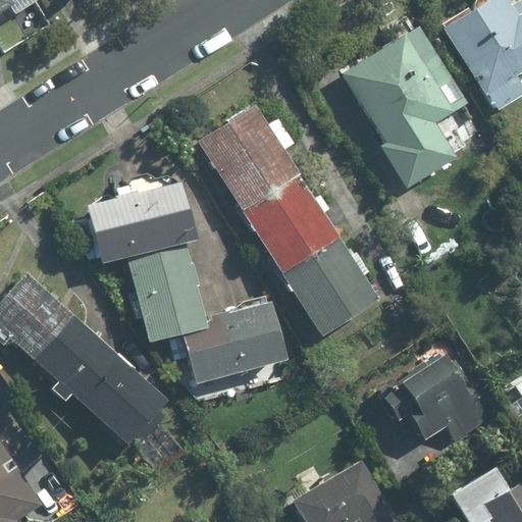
[(0,0),(0,15),(23,0),(0,0)]
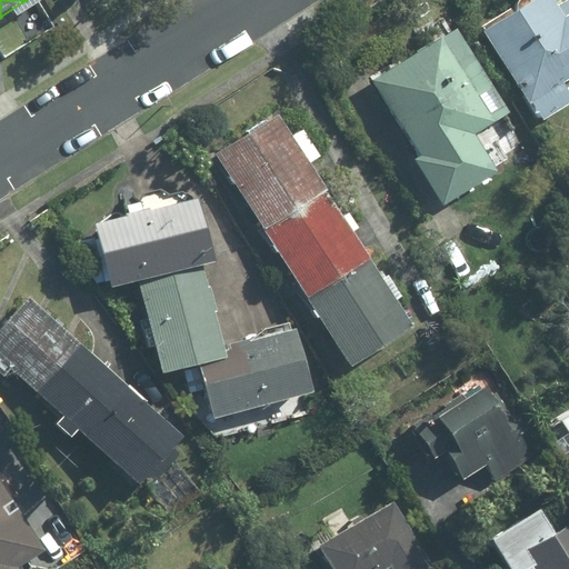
[(568,0),(501,0),(478,13),(538,117),(568,99),(568,0)]
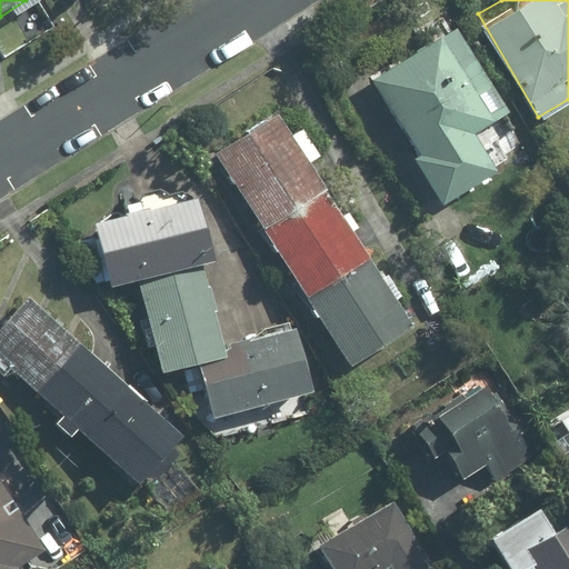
[(463,8),(363,62),(439,199),(498,166),(480,132),(520,110),(463,8)]
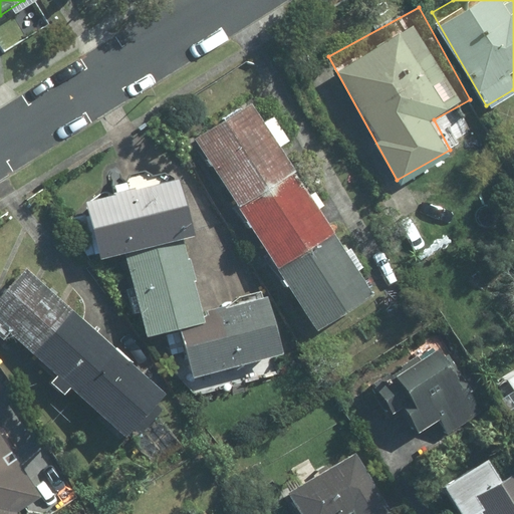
[(250,98),(193,134),(233,198),(290,164),(250,98)]
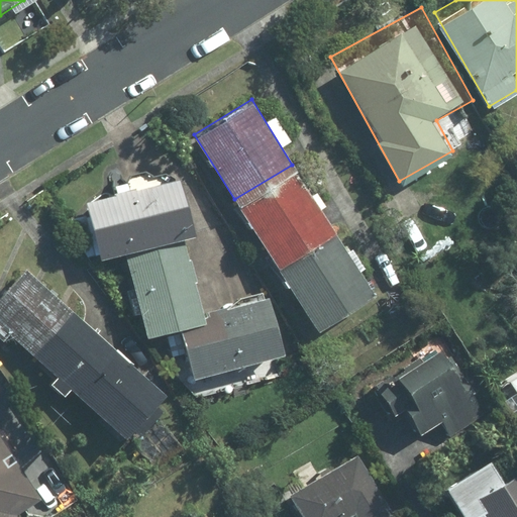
[(292,165),(234,199),(274,265),(331,229),(292,165)]
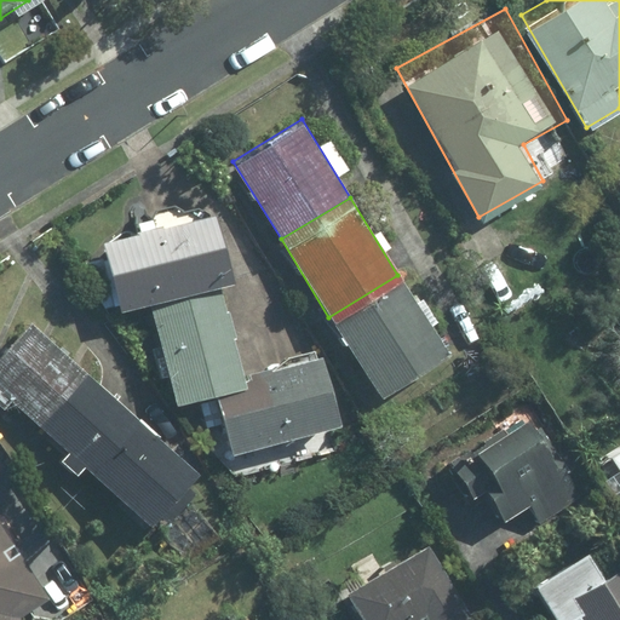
[(151,305),(228,286),(225,279),(241,275),(227,218),(92,251),(108,315),(151,305)]
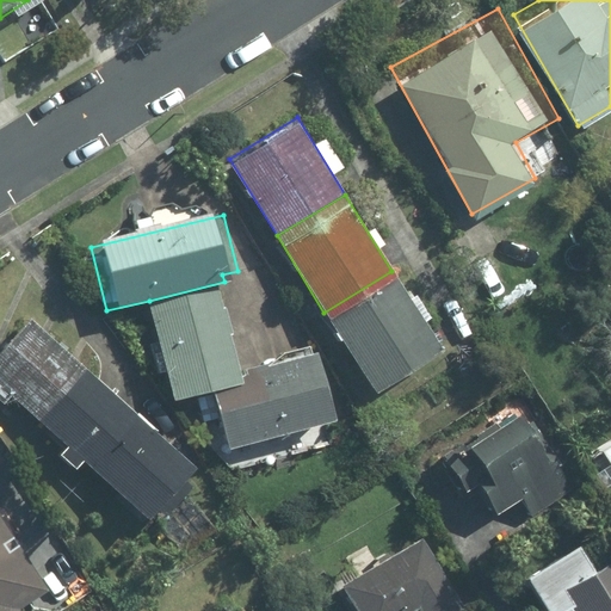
[(392,271),(323,313),(370,389),(439,347),(392,271)]
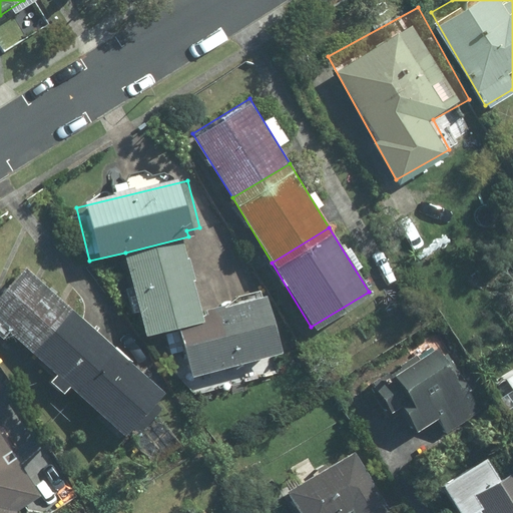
[(188,236),(125,252),(145,335),(177,327),(208,320),(204,303),(188,236)]
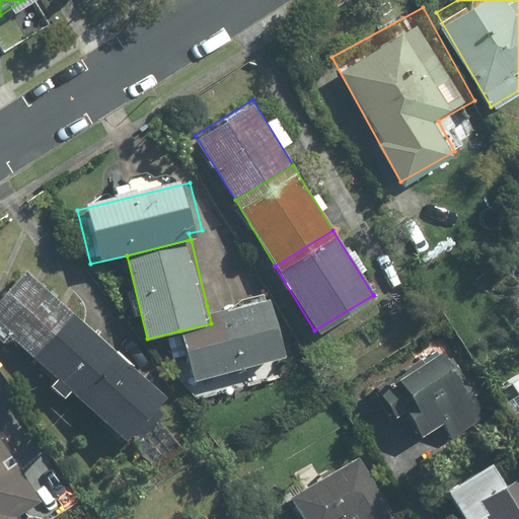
[(99,323),(24,254),(0,281),(0,331),(50,377),(99,323)]
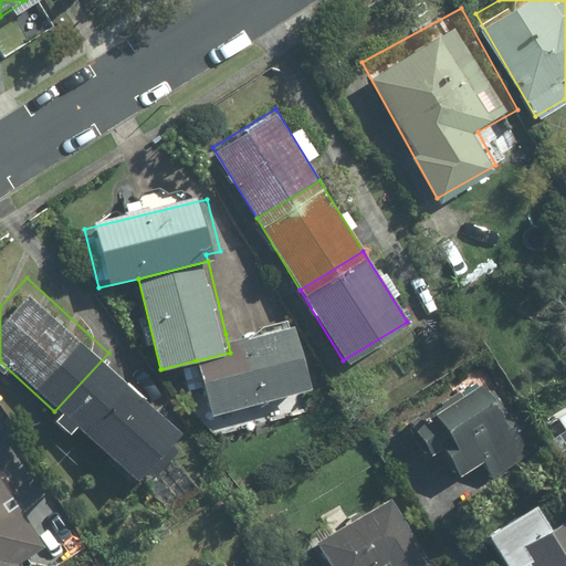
[(230,353),(196,360),(209,415),(315,389),(297,316),(226,334),(230,353)]
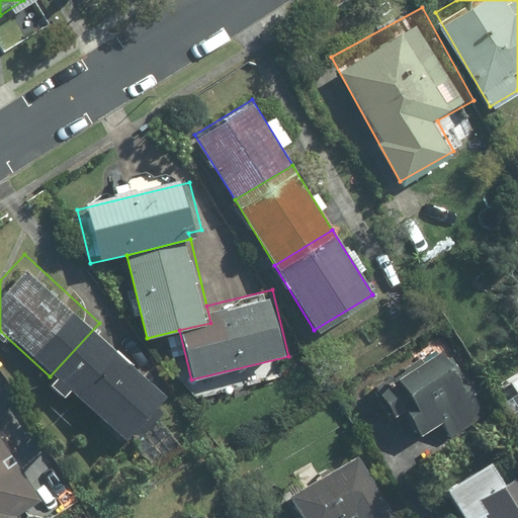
[(175,391),(99,323),(50,376),(124,445),(175,391)]
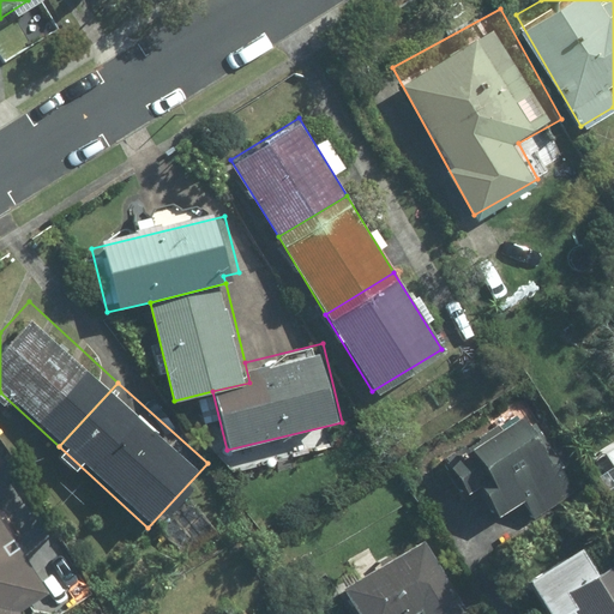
[(525,416),(452,457),(488,522),(517,506),(531,522),(572,499),(525,416)]
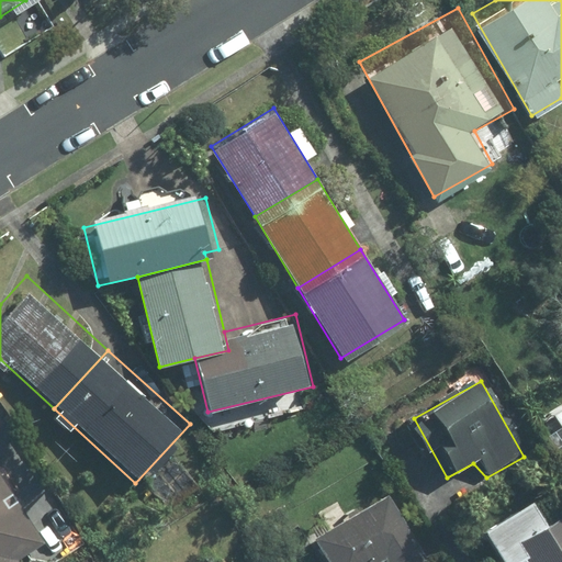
[(0,561),(53,561),(62,558),(1,460),(0,460),(0,561)]
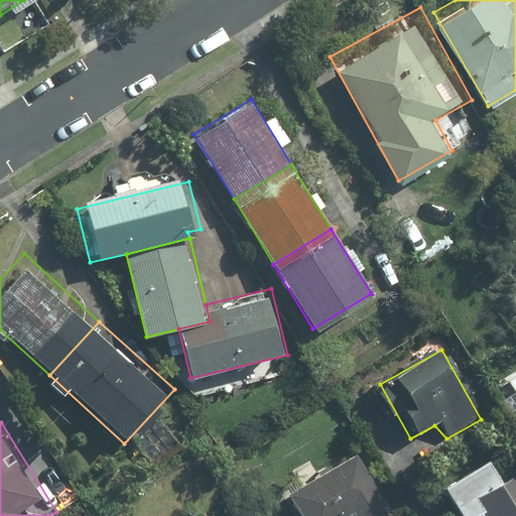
[(515,515),(515,461),(506,442),(445,477),(468,515),(515,515)]
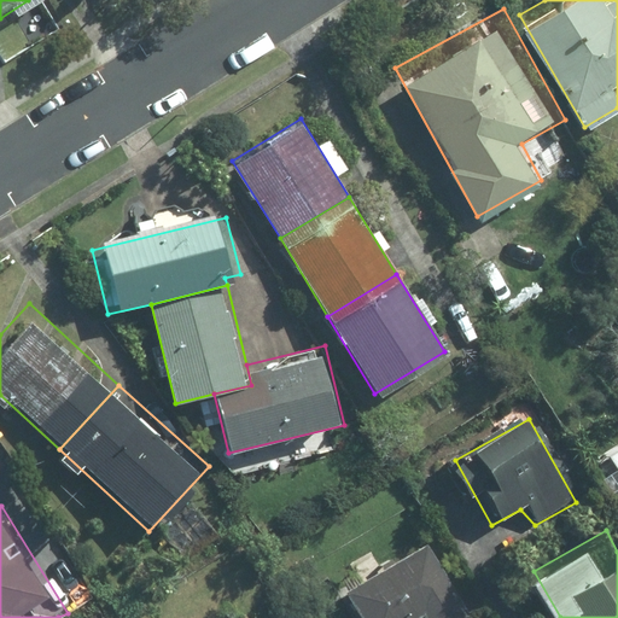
[(481,617),(438,543),(348,594),(361,617),(481,617)]
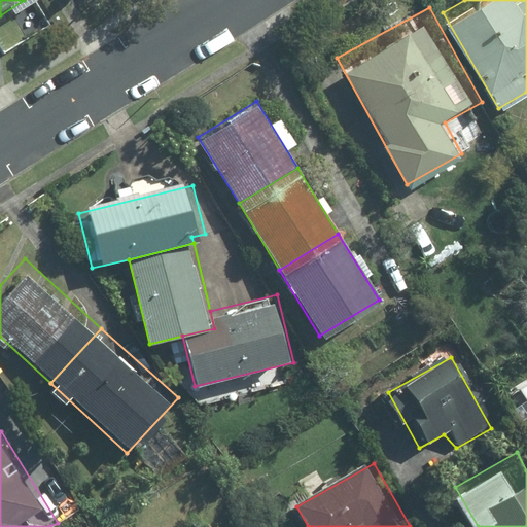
All buildings are outlined.
